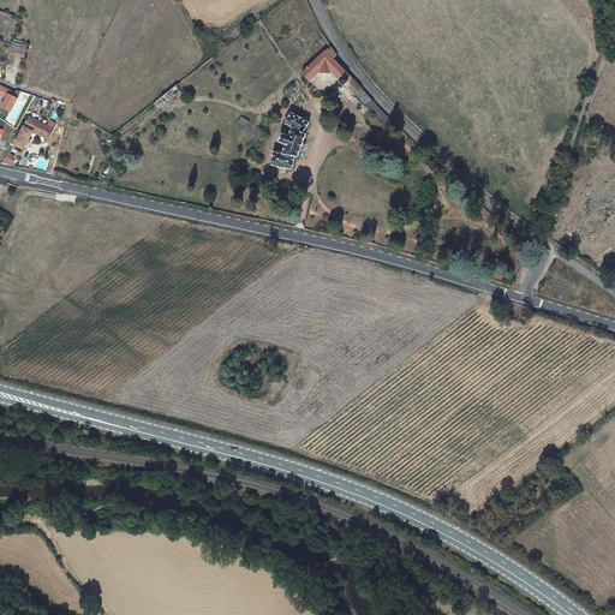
[(13,52),(24,55),(27,46),(12,42),(9,65),(12,65),(13,55),(13,52)]
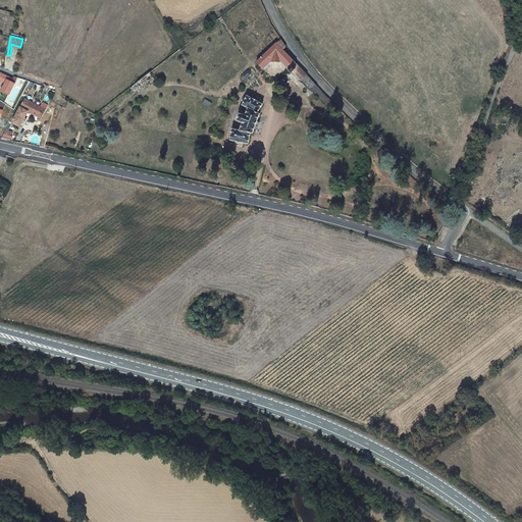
[(281,39),(256,62),(262,68),(271,59),(281,59),(290,68),(289,69),(292,72),(293,71),(302,81),(302,80),(329,108),(334,104),(322,92),(307,74),(283,50),(286,47),(281,39)]
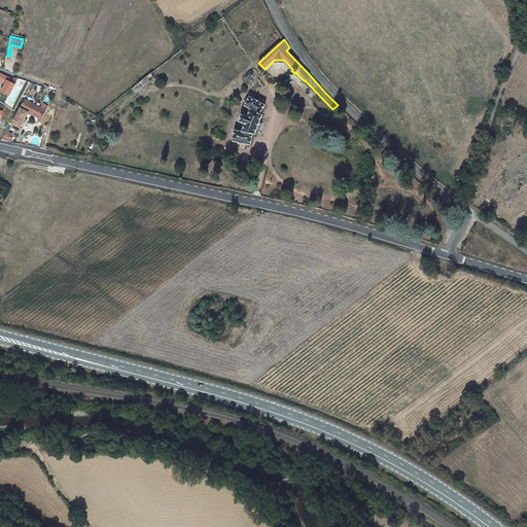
[(253,72),(250,71),(245,76),(246,78),(248,79),(253,74),(253,72)]
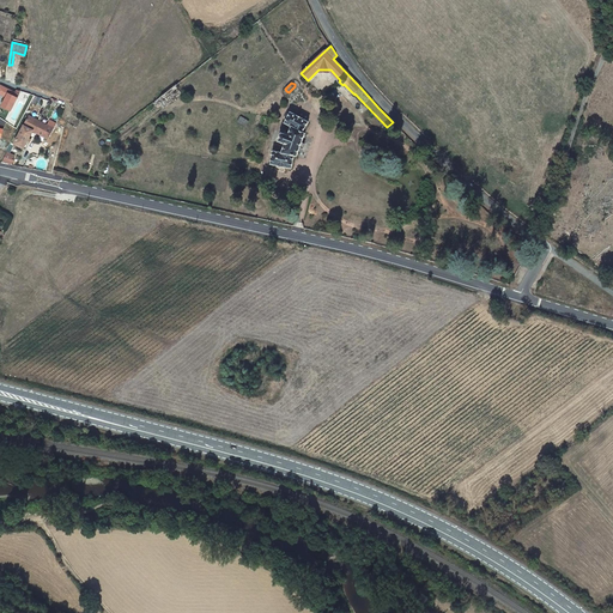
[(19,95),(20,91),(17,90),(16,93),(0,85),(0,93),(6,97),(1,107),(11,111),(19,95)]
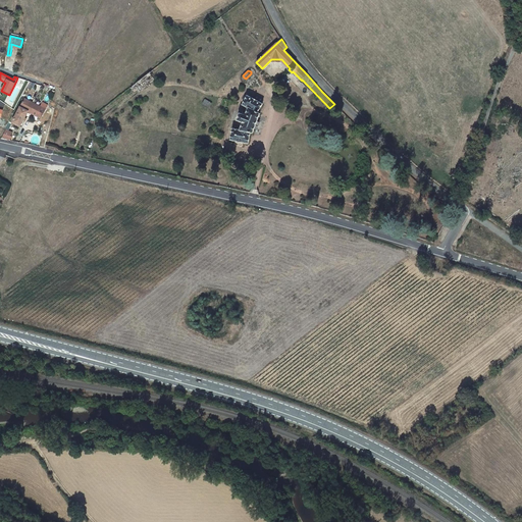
[(232,128),(229,140),(237,142),(242,143),(248,144),(251,133),(253,134),(256,125),(257,121),(260,114),(258,113),(263,104),(247,95),(242,105),(248,108),(245,115),(240,113),(237,120),(243,122),(240,129),(232,128)]
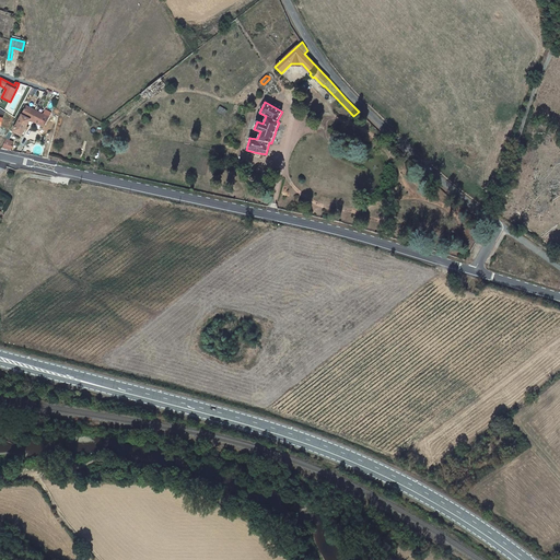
[(30,119),(44,127),(49,117),(44,115),(26,106),(13,131),(22,136),(30,119)]
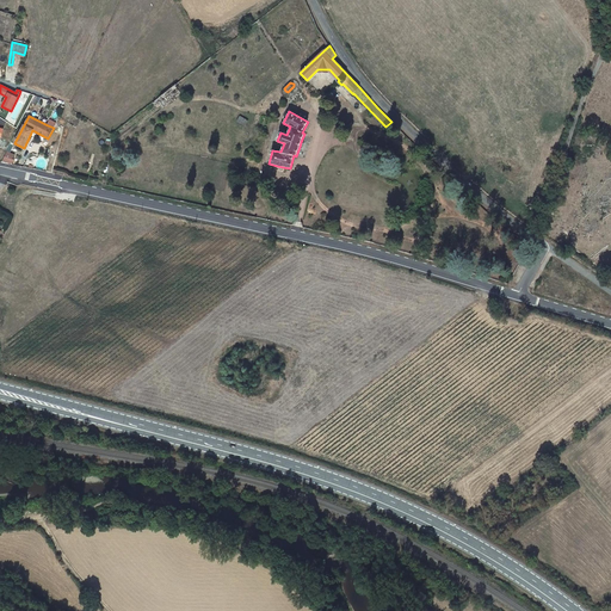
[(240,116),(238,122),(245,127),(248,121),(240,116)]
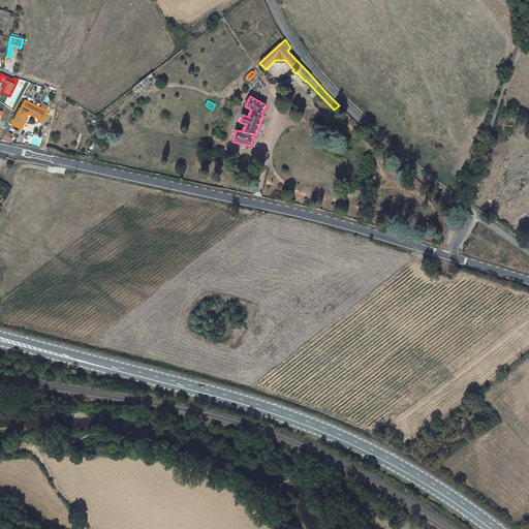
[(8,128),(3,141),(10,142),(13,135),(10,133),(11,130),(8,128)]
